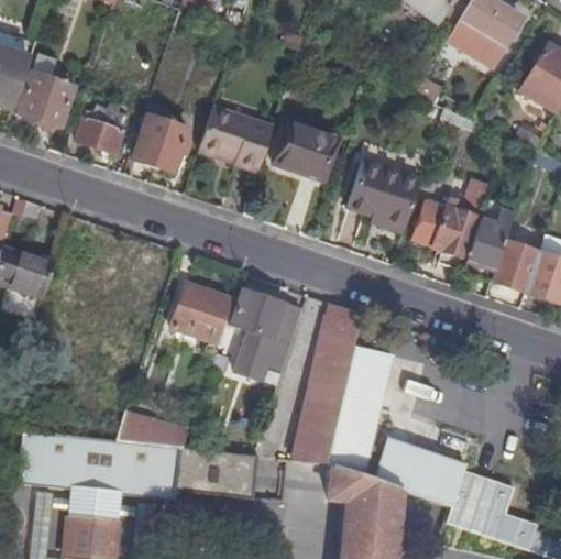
[(314,0),(310,9),(327,14),(331,0),(314,0)]
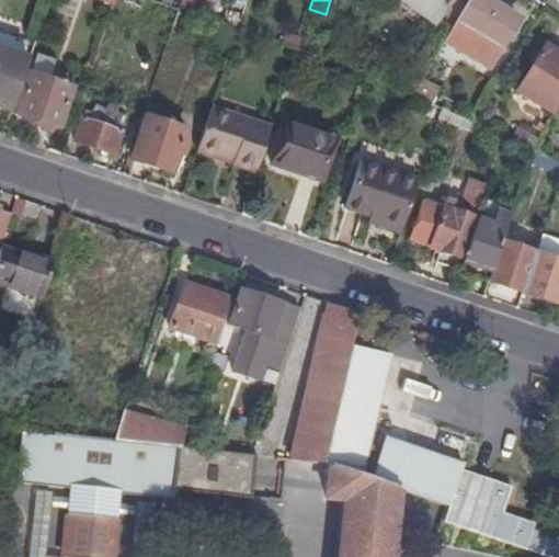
[(405,0),(432,22),(448,0),(405,0)]
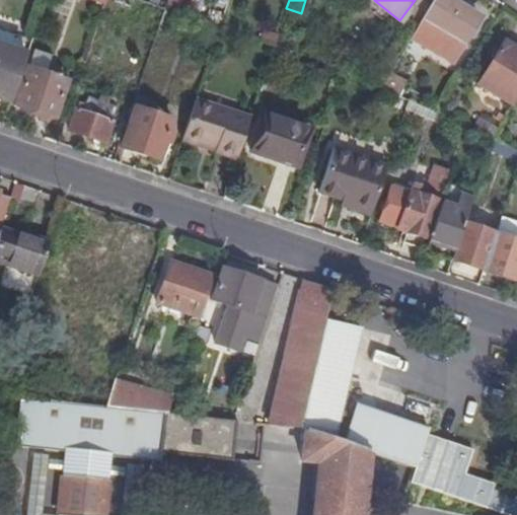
[(433,0),(423,18),(466,43),(474,27),(469,23),(476,10),(458,0),(433,0)]
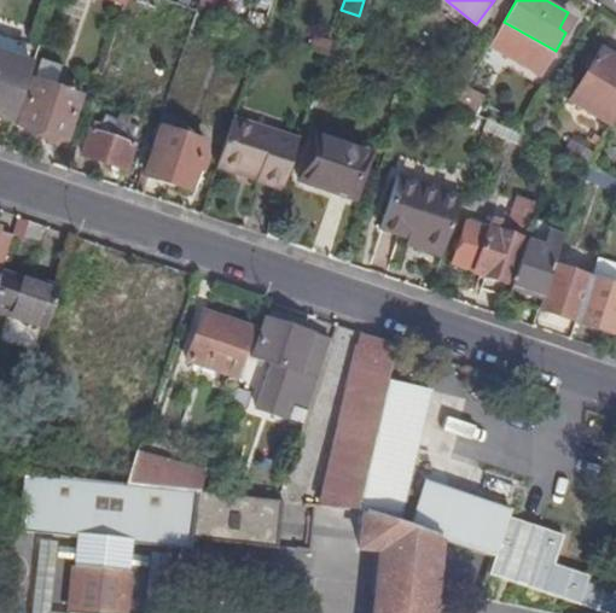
[(261,31),(249,27),(243,45),(255,48),(261,31)]
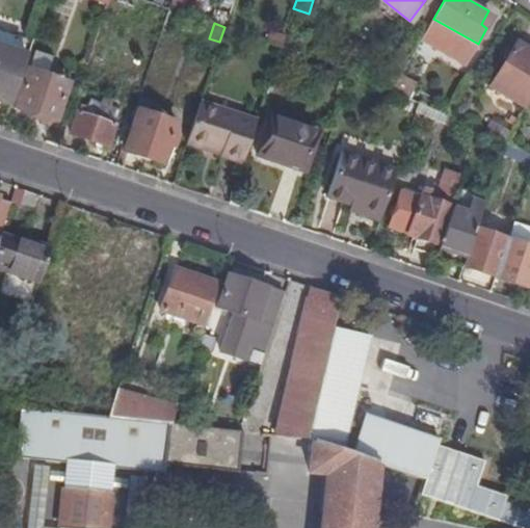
[(529,52),(515,43),(491,85),(525,106),(529,100),(529,52)]
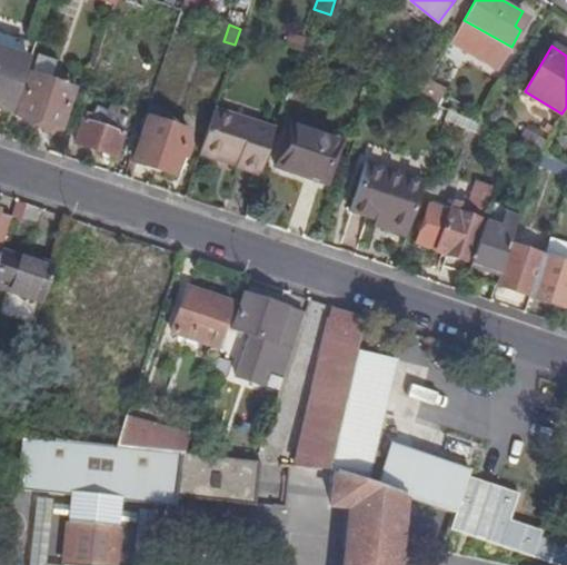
[(0,102),(9,106),(26,58),(0,49),(0,102)]
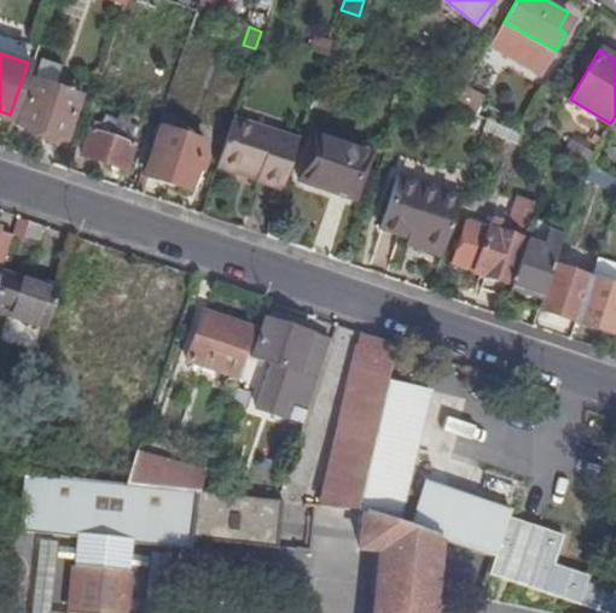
[(77,94),(32,80),(16,122),(63,138),(77,94)]
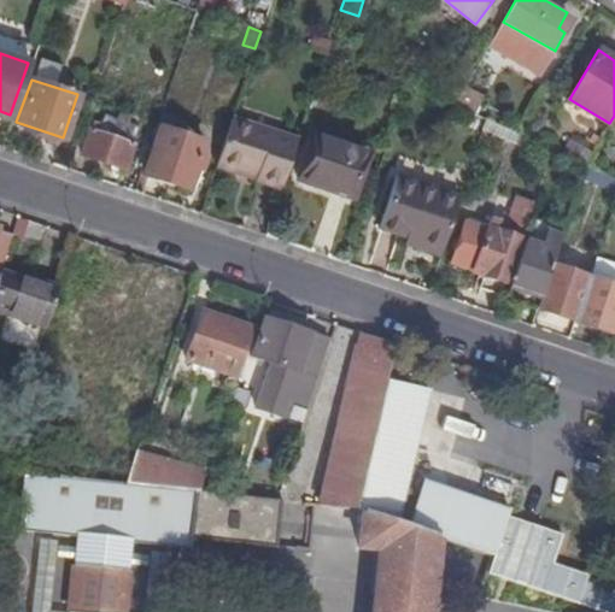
[(478,110),(485,90),(464,82),(457,101),(478,110)]
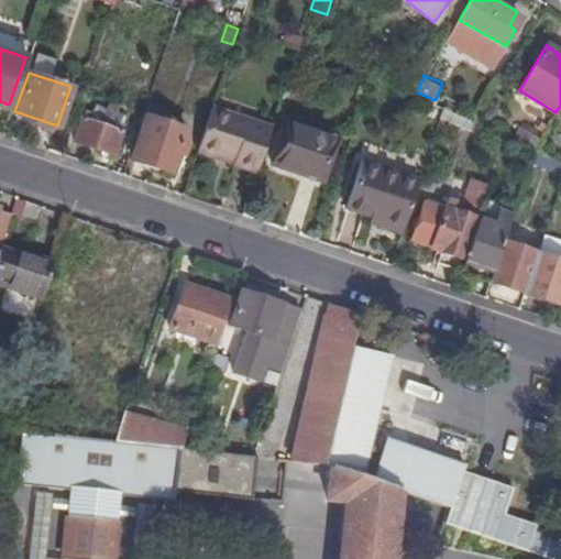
[(211,108),(197,151),(231,163),(231,165),(255,173),(271,128),(211,108)]
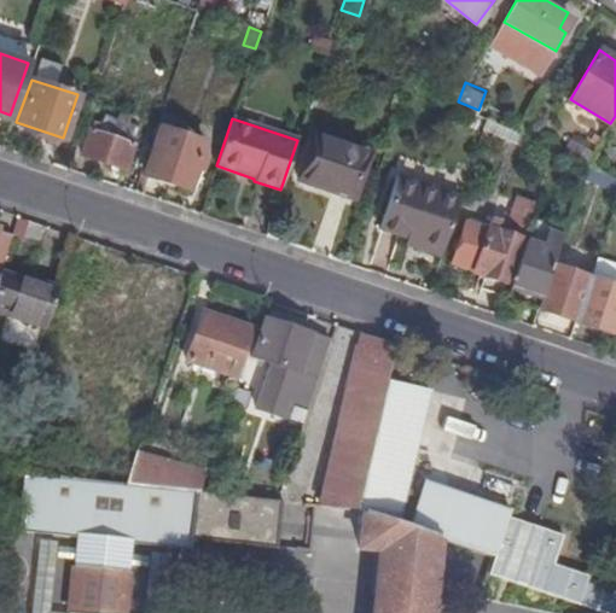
[(98,123),(92,121),(82,152),(123,165),(131,141),(97,130),(98,123)]
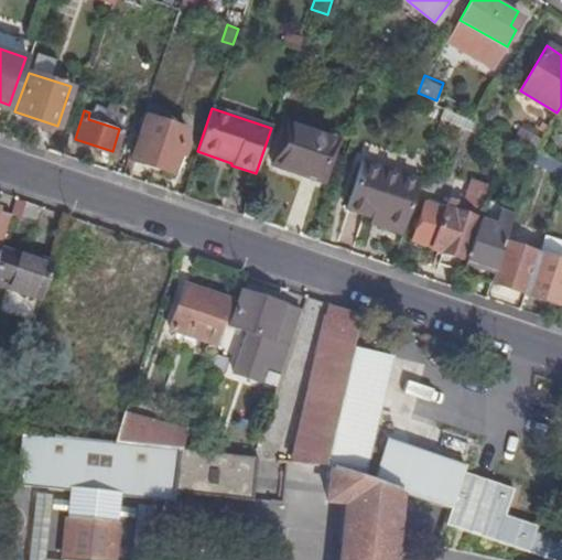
[(184,127),(146,114),(130,158),(169,171),(175,150),(182,152),(186,139),(180,137),(184,127)]
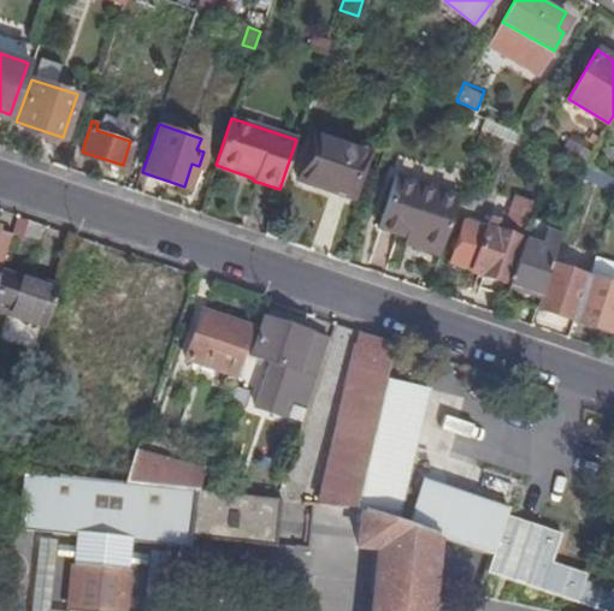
[(319,158),(308,154),(300,179),(353,197),(366,154),(324,141),(319,158)]
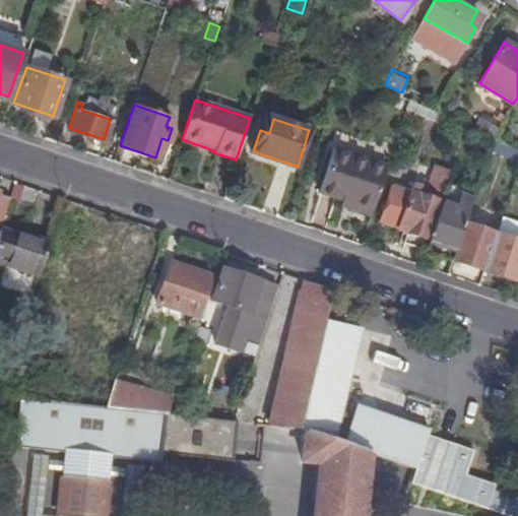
[(342,201),(358,158),(333,150),(319,193),(342,201)]
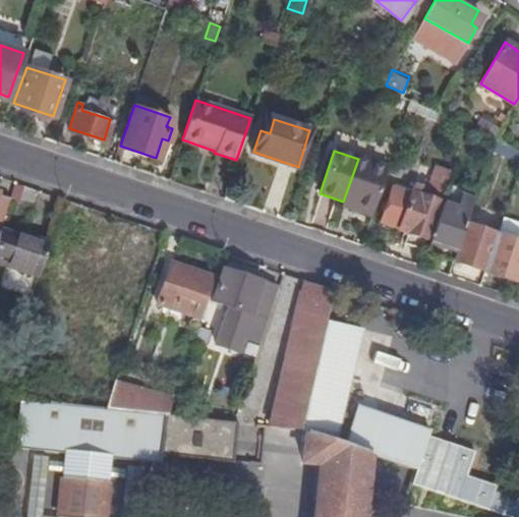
[(352,210),(370,216),(387,169),(358,159),(343,202),(352,206),(352,210)]
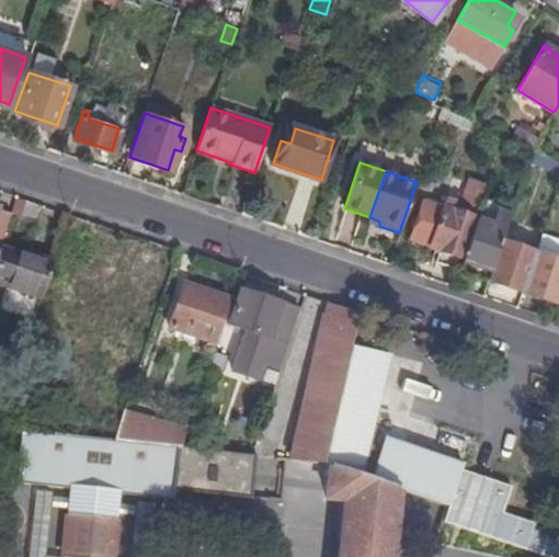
[(474,218),(486,182),(470,178),(458,213),(452,211),(455,201),(447,199),(431,247),(441,251),(437,262),(454,268),(470,217),(474,218)]
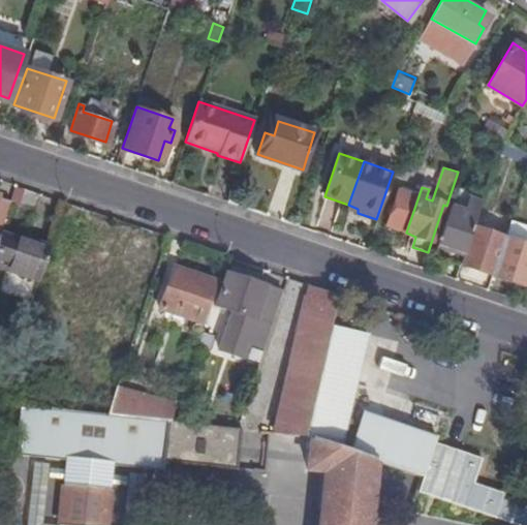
[(414,196),(399,191),(388,225),(403,230),(414,196)]
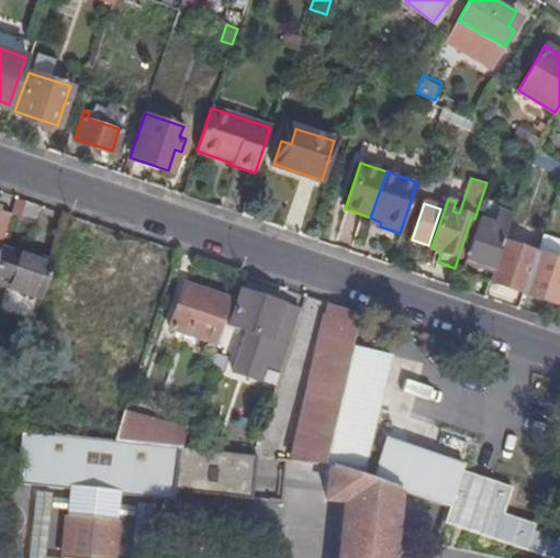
[(0,240),(9,212),(0,208),(0,240)]
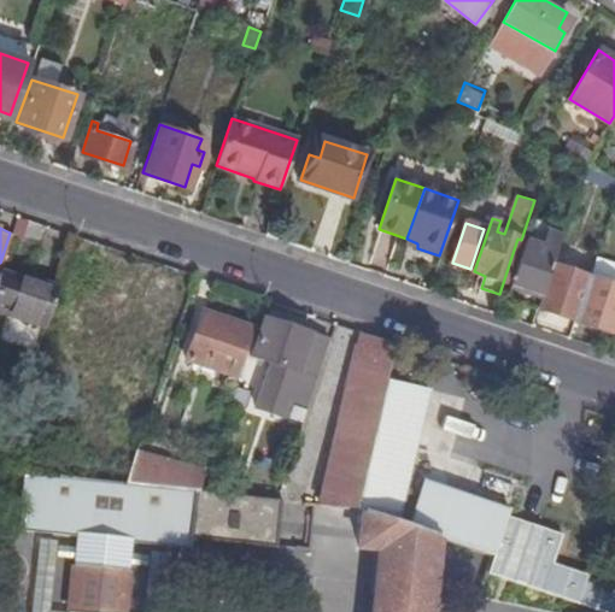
[(550,266),(558,240),(548,237),(544,247),(525,242),(507,296),(525,304),(529,290),(540,295),(550,266)]
